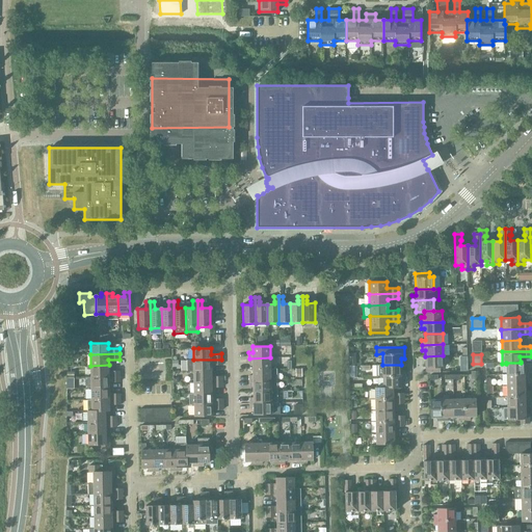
[(443,355),(425,356),(425,372),(440,372),(440,368),(444,367),(443,355)]
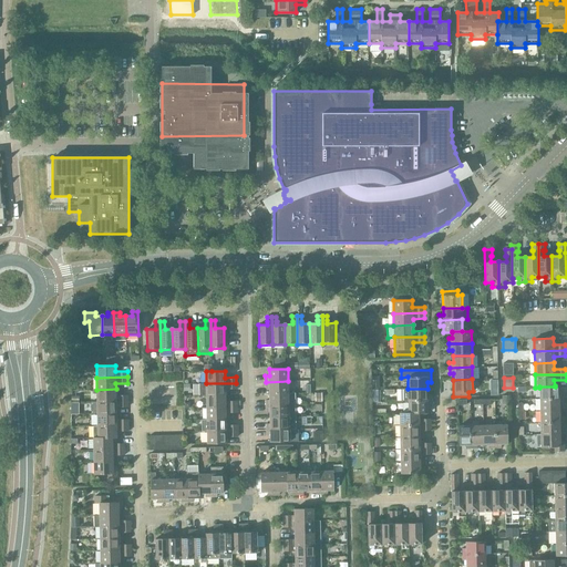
[(269,388),(269,393),(288,393),(288,381),(266,382),(266,388),(269,388)]
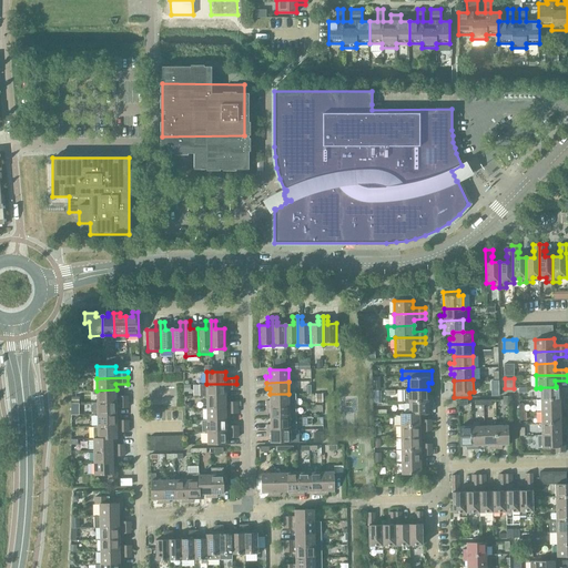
[(206,384),(206,396),(225,396),(225,389),(237,389),(236,384),(206,384)]
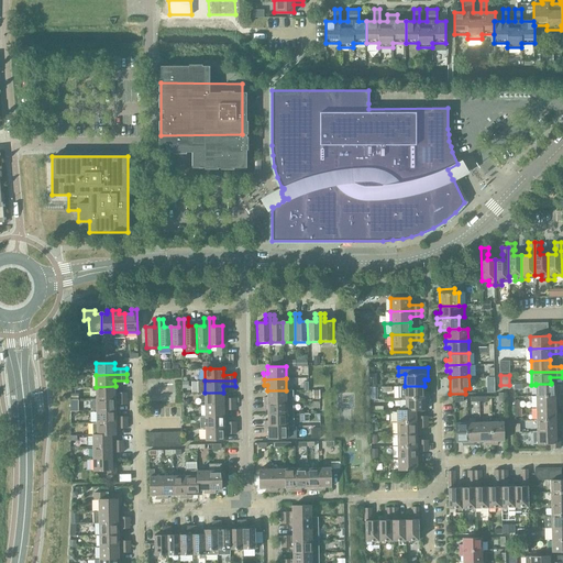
[(536,384),(536,385),(536,396),(559,396),(559,389),(555,389),(555,384),(554,383),(551,383),(551,384),(536,384)]
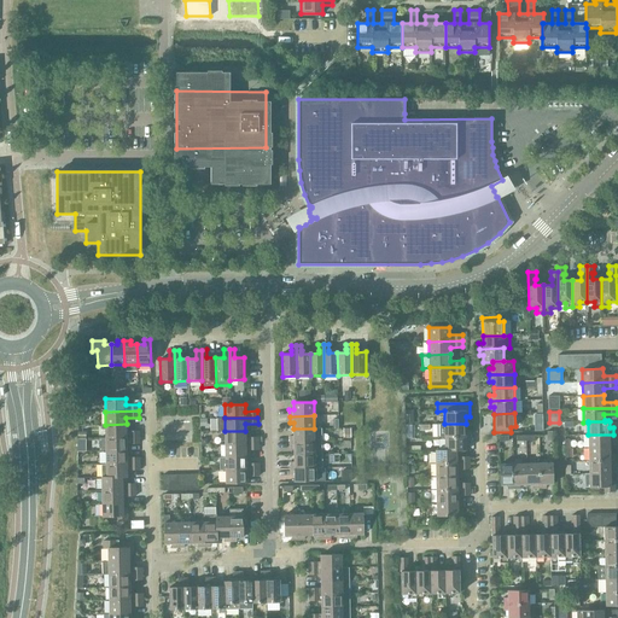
[(105,425),(106,438),(139,437),(139,431),(127,431),(127,424),(105,425)]
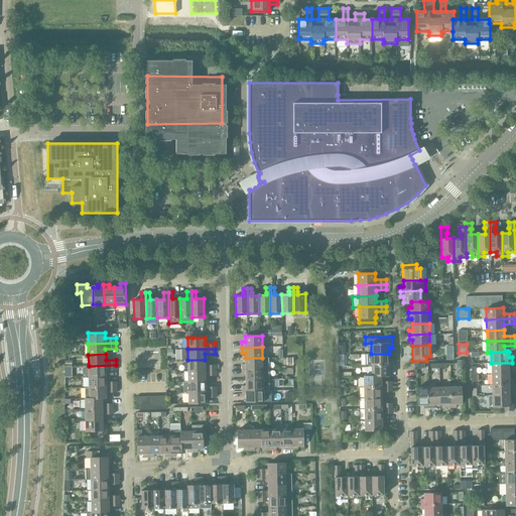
[(366,365),(372,365),(392,365),(392,360),(389,360),(389,354),(371,354),(365,354),(366,365)]
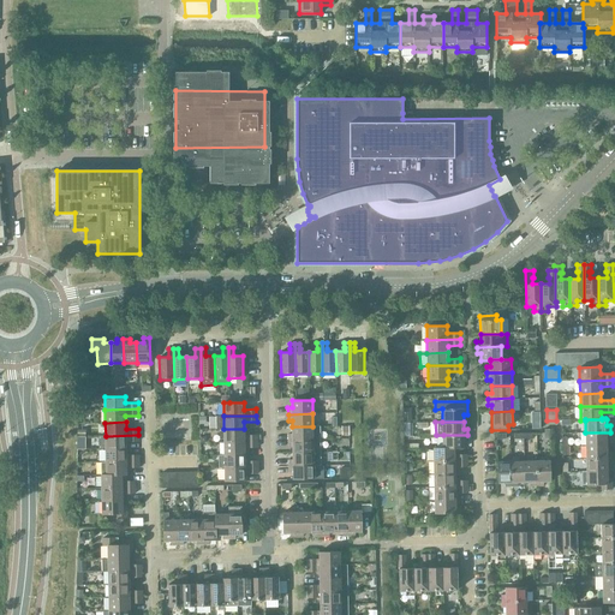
[(288,434),(288,440),(321,440),(320,427),(312,427),(292,427),(292,434),(288,434)]
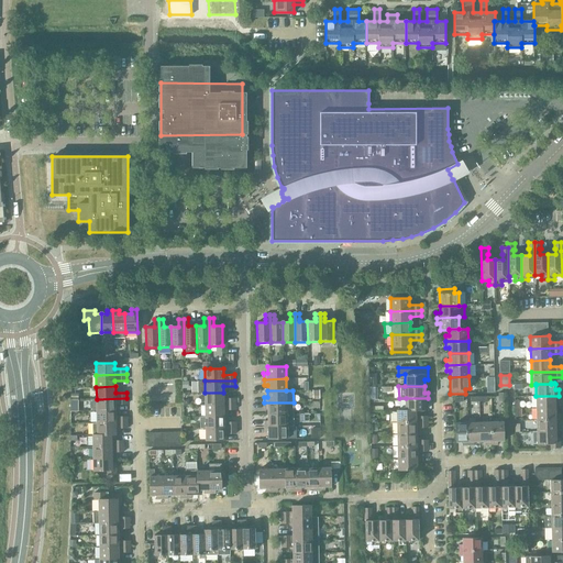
[(205,393),(205,405),(235,404),(235,398),(224,398),(223,393),(205,393)]
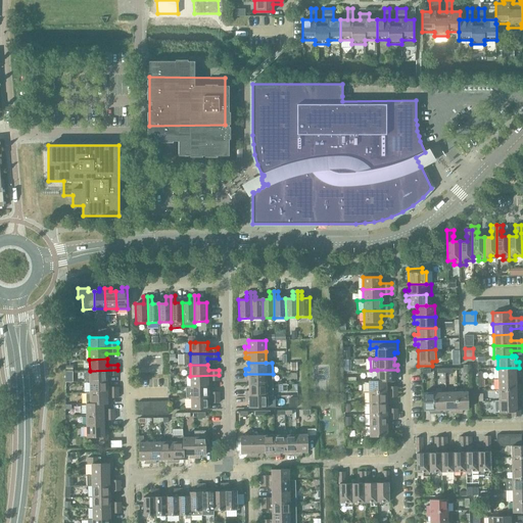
[(497,368),(498,379),(516,378),(516,373),(519,373),(519,368),(497,368)]
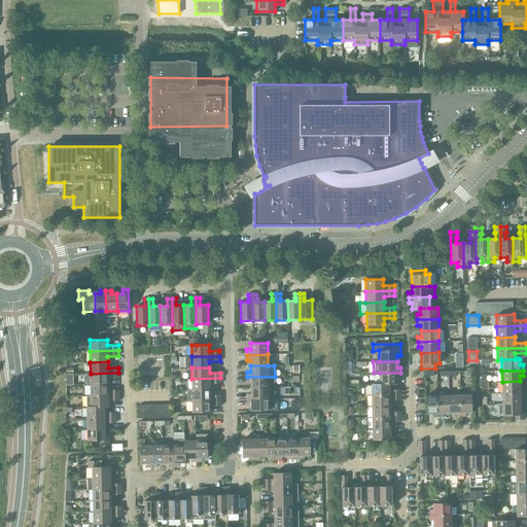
[(91,374),(91,385),(108,384),(108,379),(118,378),(118,373),(91,374)]
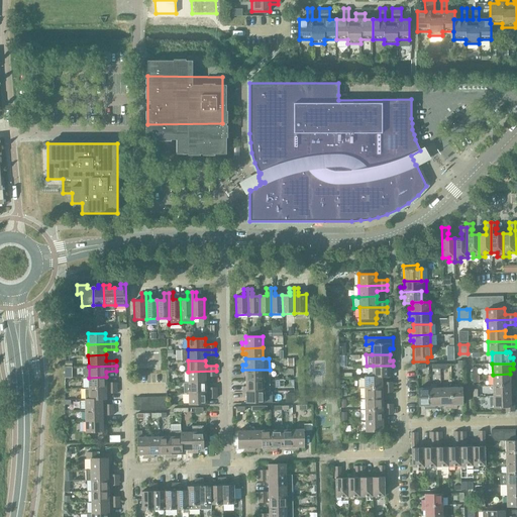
[(373,366),(373,377),(382,377),(390,377),(390,371),(393,371),(393,366),(373,366)]
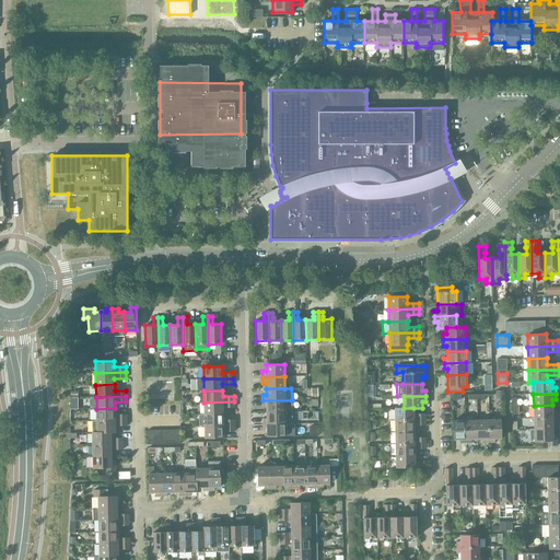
[(266,406),(267,412),(292,411),(292,400),(263,400),(263,407),(266,406)]
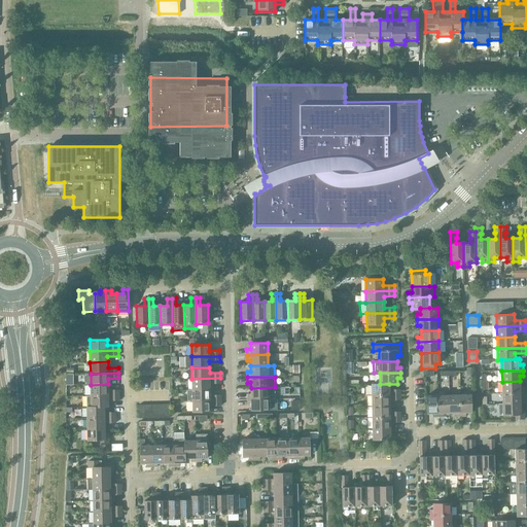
[(191,379),(192,390),(210,389),(210,384),(220,383),(220,378),(191,379)]
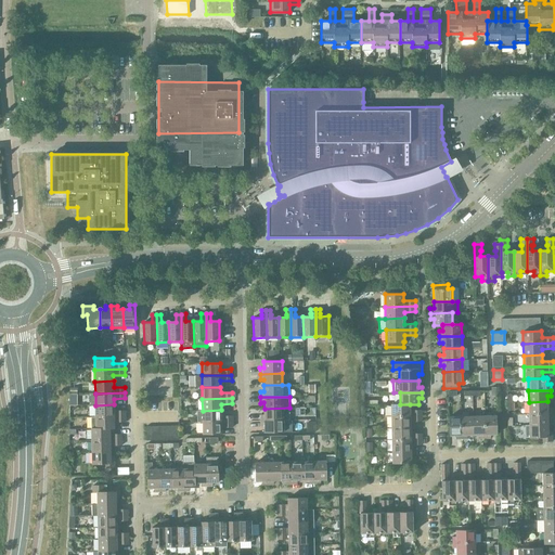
[(529,402),(529,414),(552,413),(552,408),(547,408),(547,401),(529,402)]
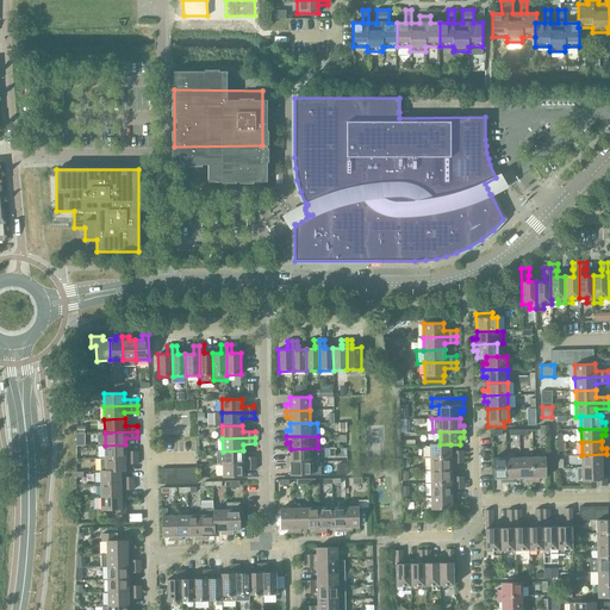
[(105,446),(105,459),(138,458),(138,452),(125,452),(125,444),(105,446)]
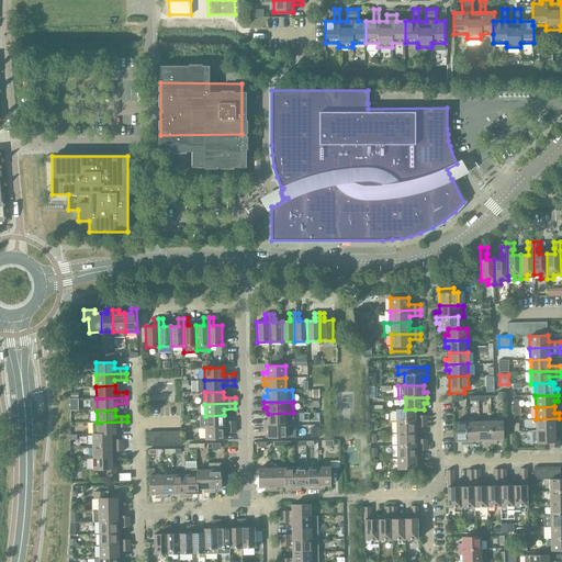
[(390,422),(396,422),(427,420),(427,415),(416,415),(415,409),(405,409),(396,409),(396,412),(390,412),(390,422)]
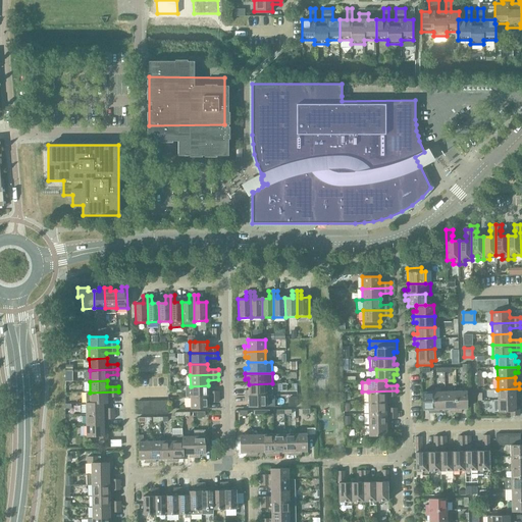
[(246,396),(266,395),(272,395),(272,383),(249,384),(249,390),(245,390),(246,396)]
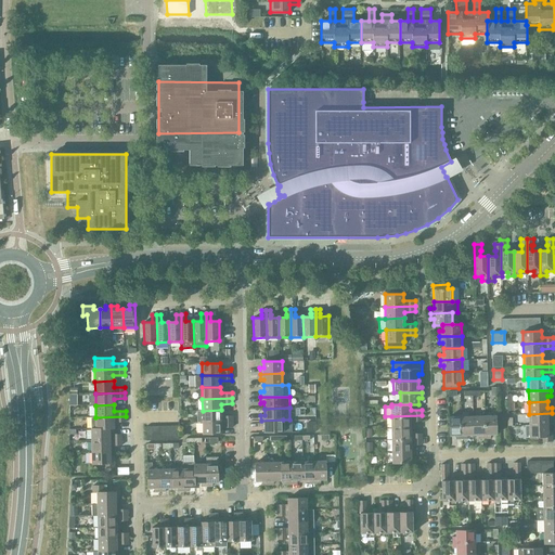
[(203,411),(203,422),(232,422),(232,416),(221,416),(221,410),(203,411)]
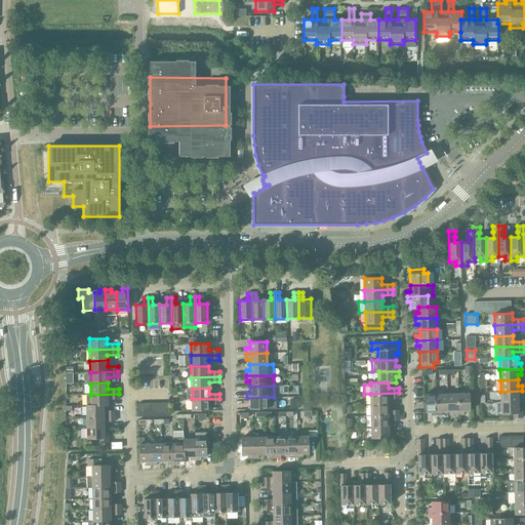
[(500,392),(500,402),(519,402),(518,396),(522,396),(522,391),(500,392)]
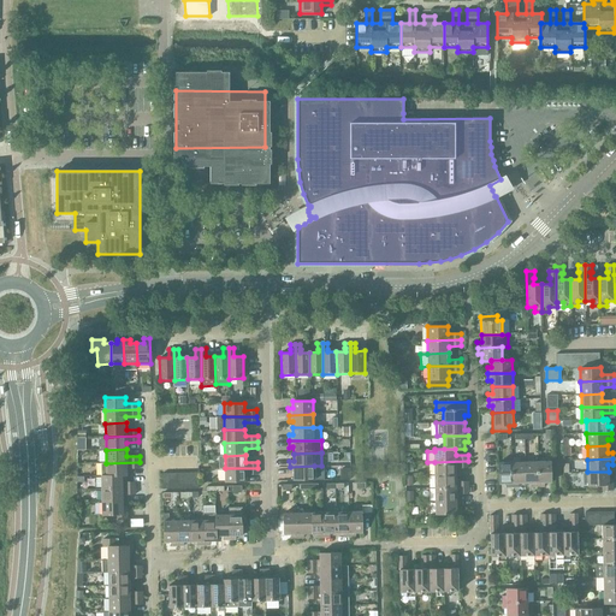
[(434,462),(434,475),(456,474),(456,468),(468,468),(468,461),(434,462)]
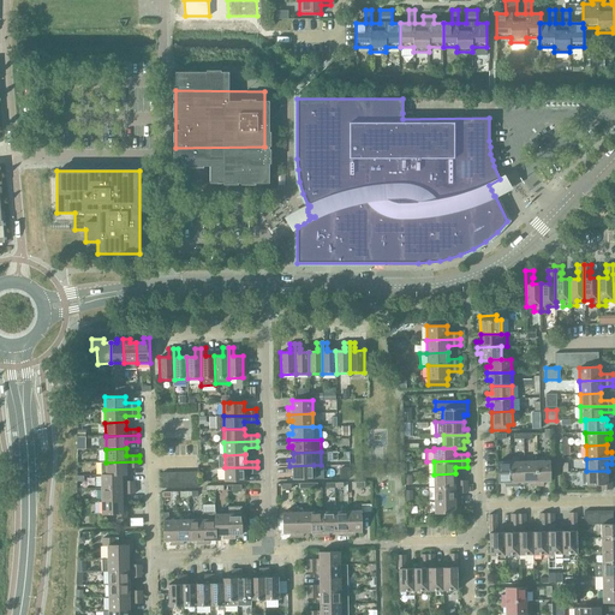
[(550,460),(537,461),(537,485),(544,485),(544,482),(550,482),(550,460)]
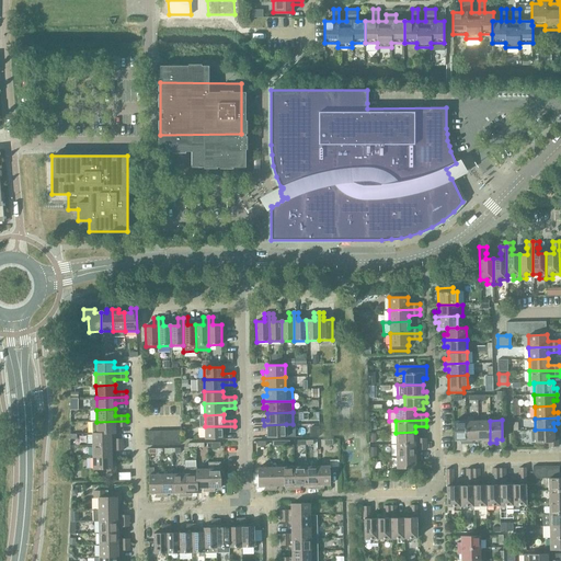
[(92,422),(92,433),(96,433),(112,433),(112,434),(116,433),(115,426),(127,426),(127,421),(96,422),(92,422)]
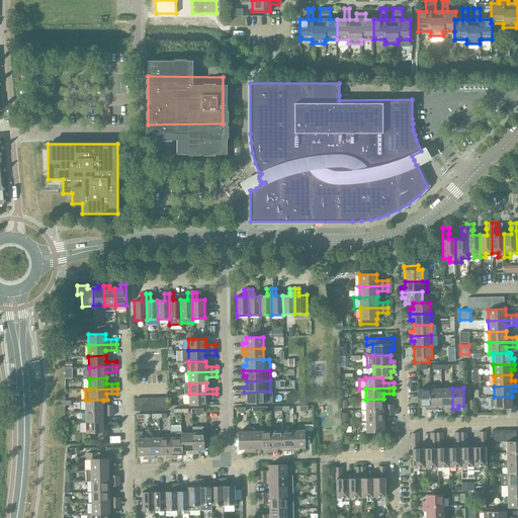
[(431,410),(430,389),(419,389),(419,407),(425,407),(425,410),(431,410)]
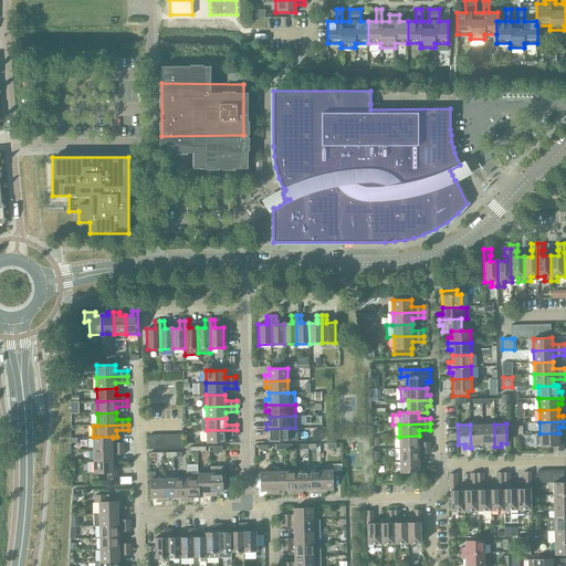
[(482,425),(470,425),(471,448),(477,448),(477,443),(482,443),(482,425)]
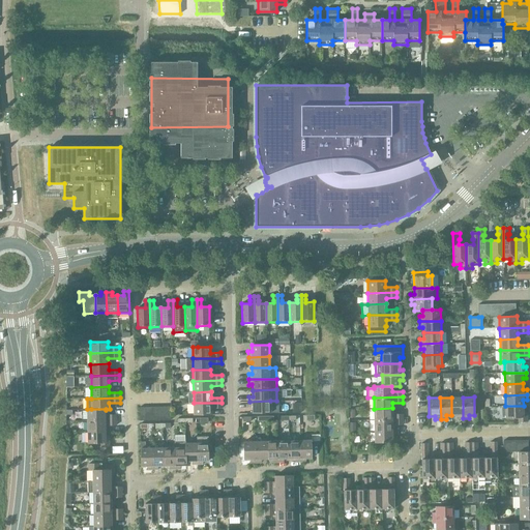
[(463,398),(451,398),(451,415),(458,415),(458,418),(463,418),(463,398)]
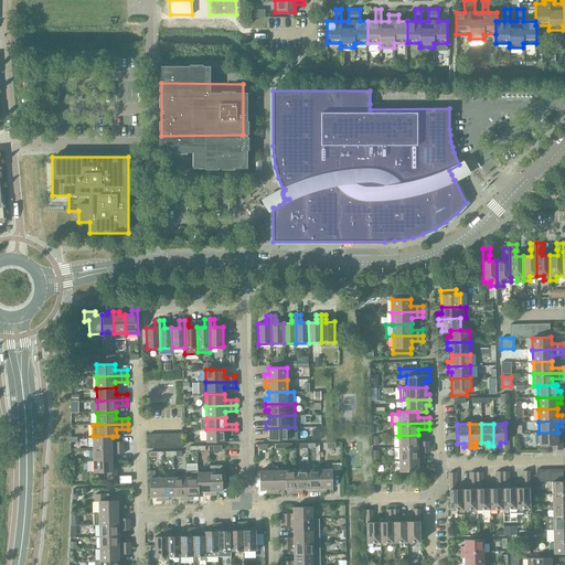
[(288,427),(266,428),(266,434),(269,434),(269,440),(288,440),(288,427)]
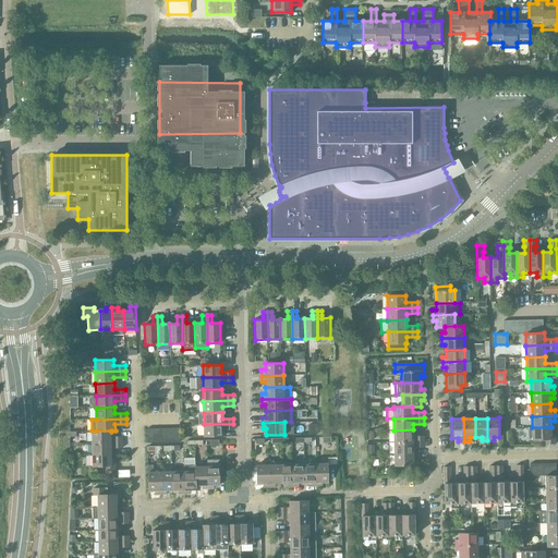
[(233,424),(204,424),(204,437),(222,436),(222,429),(234,429),(233,424)]
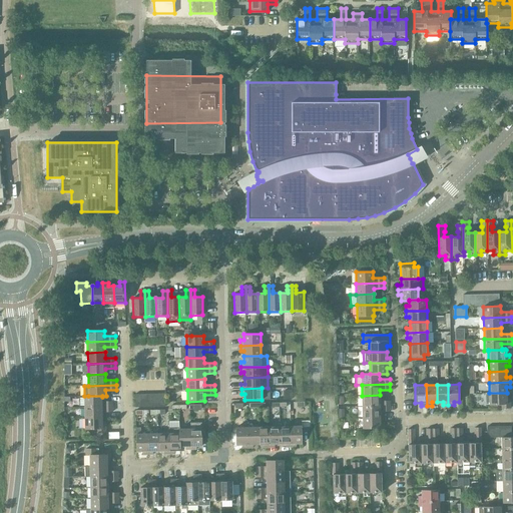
[(507,393),(489,393),(490,405),(502,404),(502,408),(510,408),(510,398),(507,399),(507,393)]
